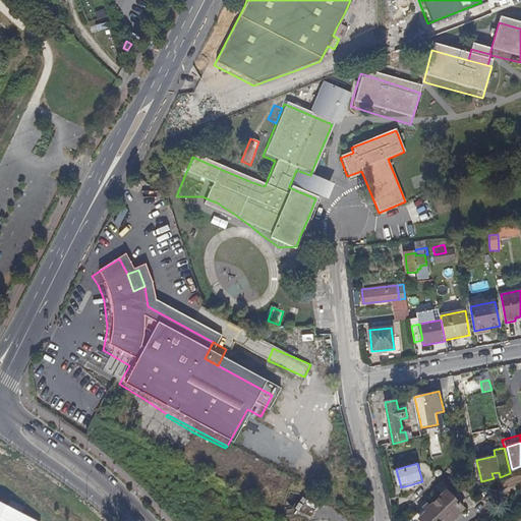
[(482,490),(480,483),(473,486),(475,496),(482,490)]
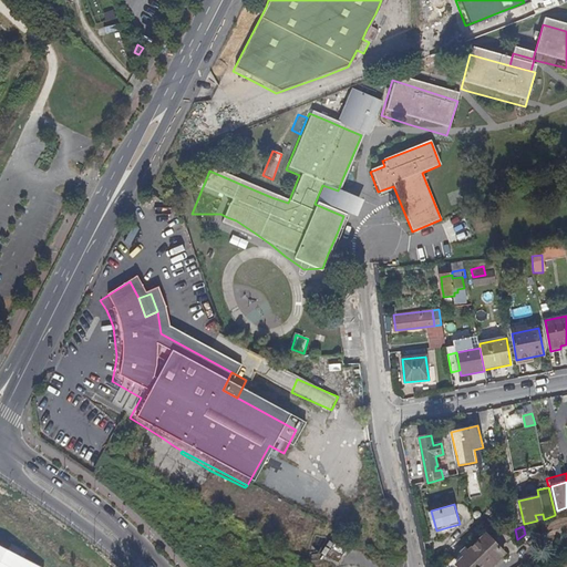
[(487,566),(503,552),(486,535),(468,553),(465,556),(456,565),(459,566),(487,566)]
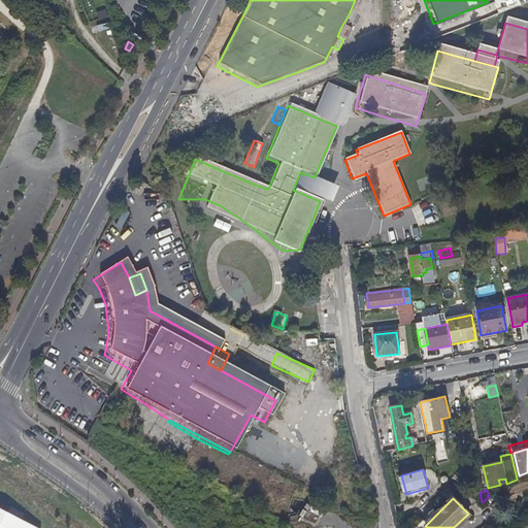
[(0,527),(36,527),(22,521),(11,515),(0,508),(0,527)]
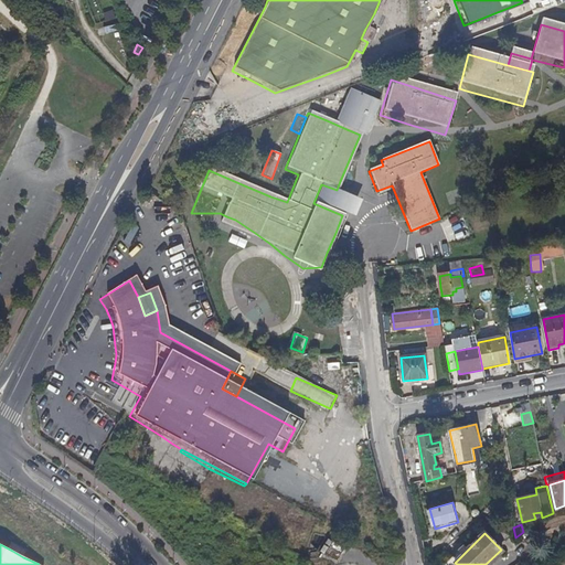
[(23,557),(27,551),(16,545),(12,551),(23,557)]
